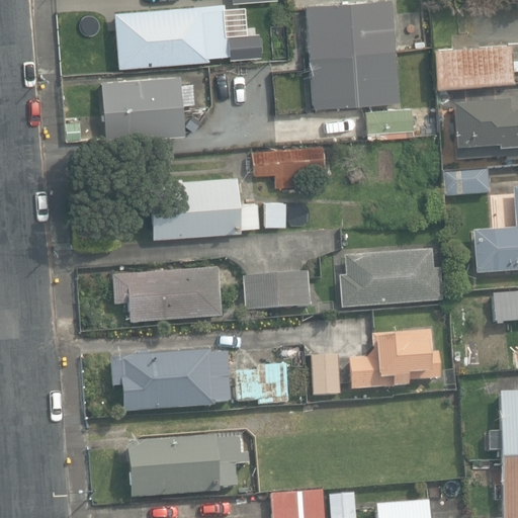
[(355,0),(304,4),(312,107),(398,101),(390,0),(355,0)]
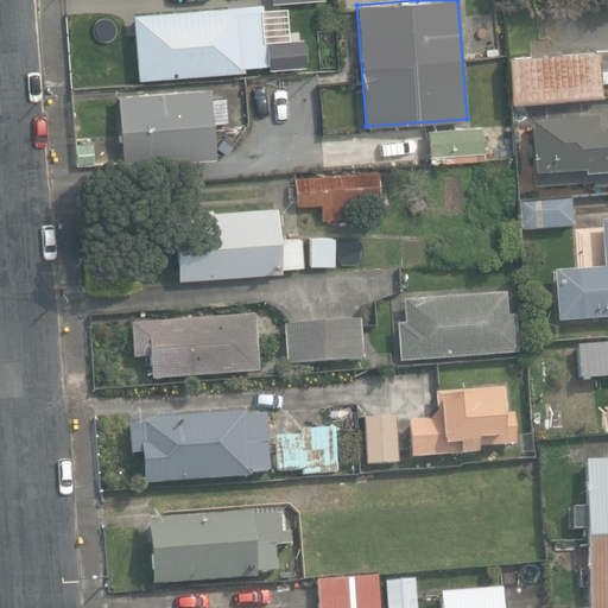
[(134,14),(139,78),(244,70),(244,64),(263,63),(264,65),(284,64),(280,14),(263,16),(263,4),(134,14)]
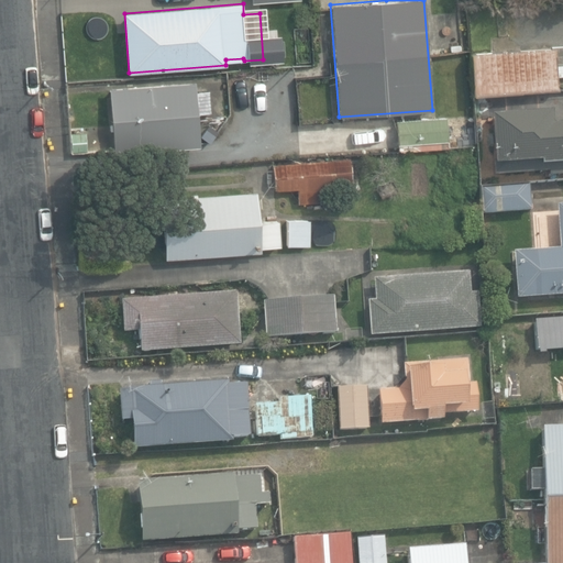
[(562,65),(555,66),(554,47),(470,54),(473,96),(558,90),(556,78),(562,77),(562,65)]
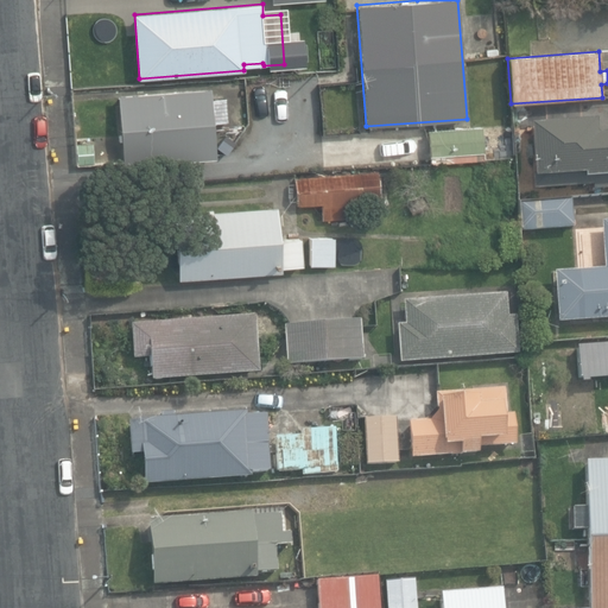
[(119,90),(125,164),(216,157),(211,84),(119,90)]
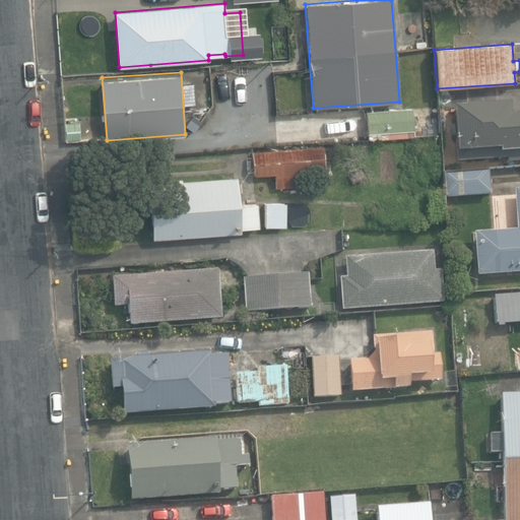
[(519,116),(508,117),(507,105),(452,109),(456,163),(508,158),(508,164),(519,161),(519,116)]
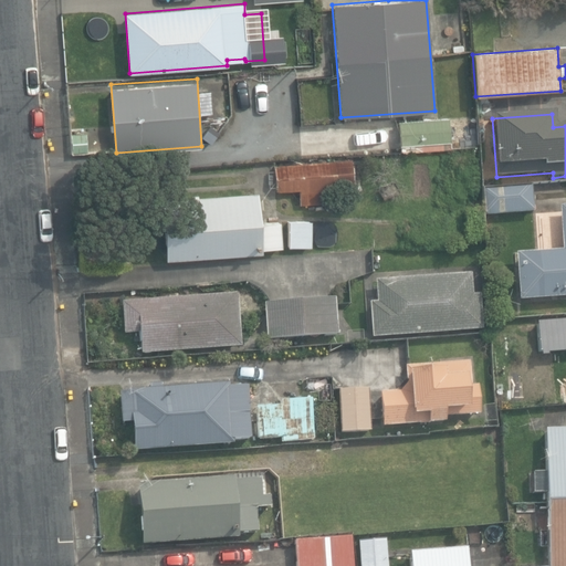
[(398,119),(400,146),(451,142),(449,115),(398,119)]
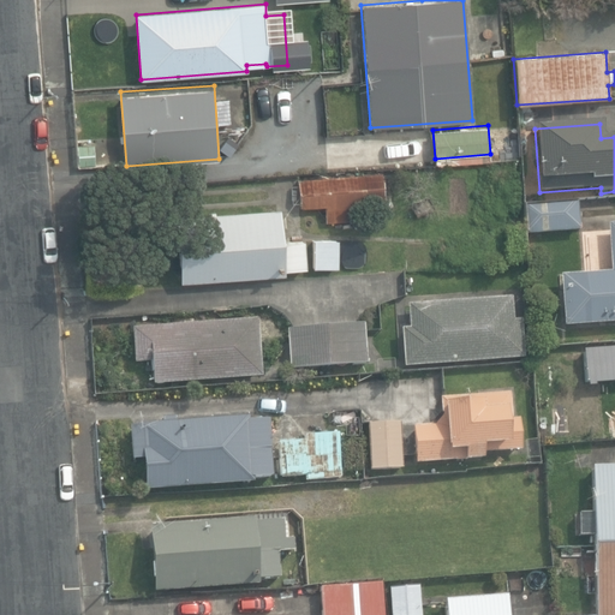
[(230,156),(238,143),(230,137),(221,150),(230,156)]
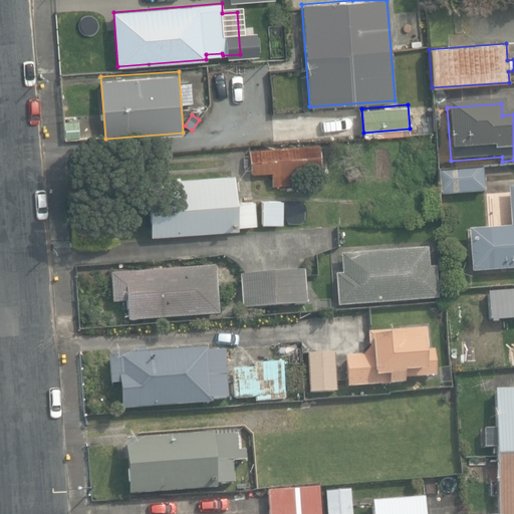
[(301,184),(300,170),(321,169),(319,144),(248,150),(251,187),(267,186),(266,173),(272,173),(273,186),(301,184)]
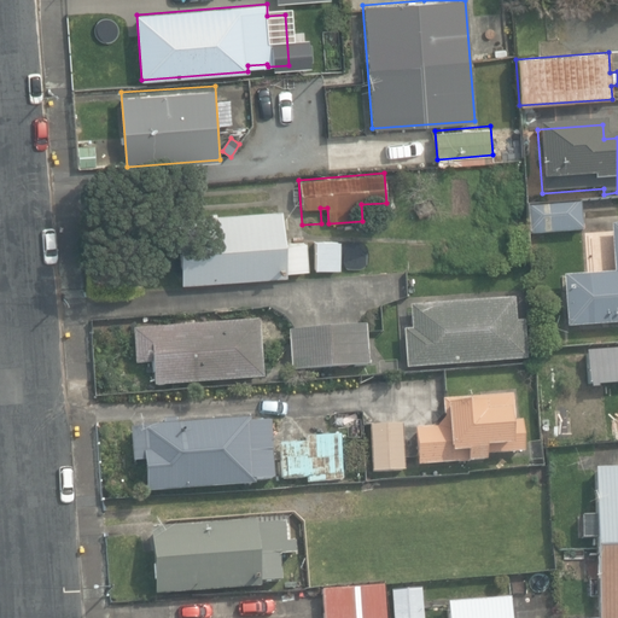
[(530,209),(532,235),(586,231),(583,203),(530,209)]
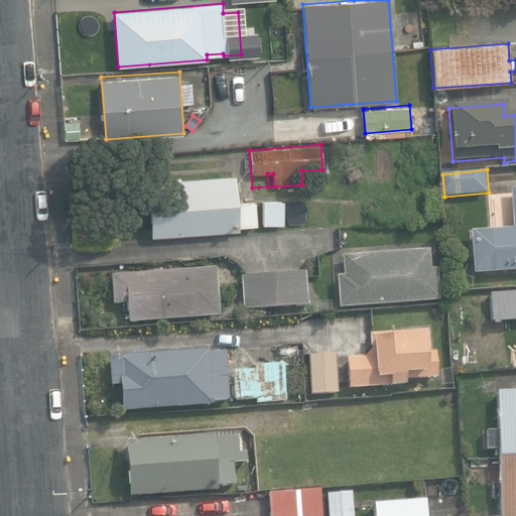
[(148,180),(151,236),(241,230),(241,226),(256,225),(255,202),(236,203),(235,175),(148,180)]
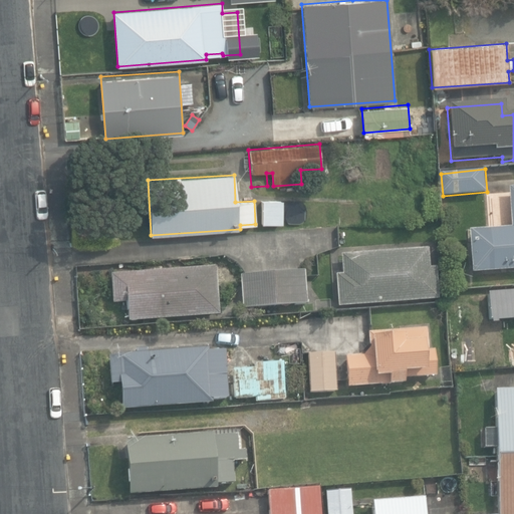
[(468,229),(471,272),(513,268),(513,185),(507,186),(510,226),(468,229)]
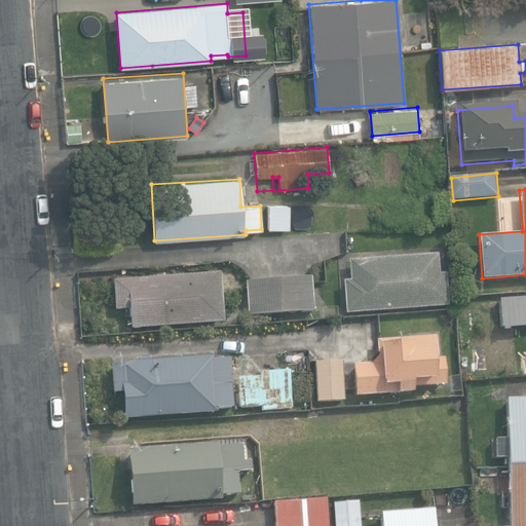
[(445,195),(431,196),(431,210),(446,209),(445,195)]
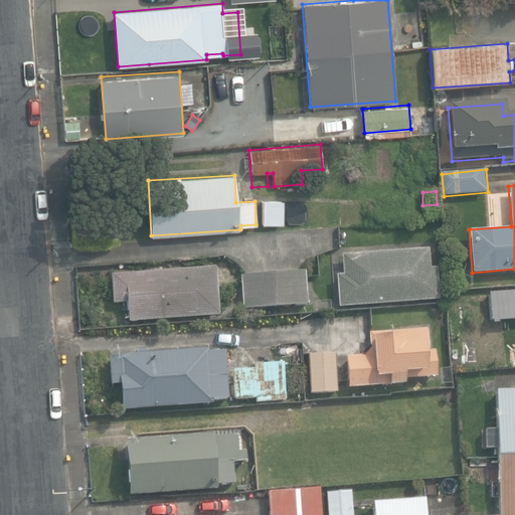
[(261,201),(261,224),(284,224),(284,201),(261,201)]
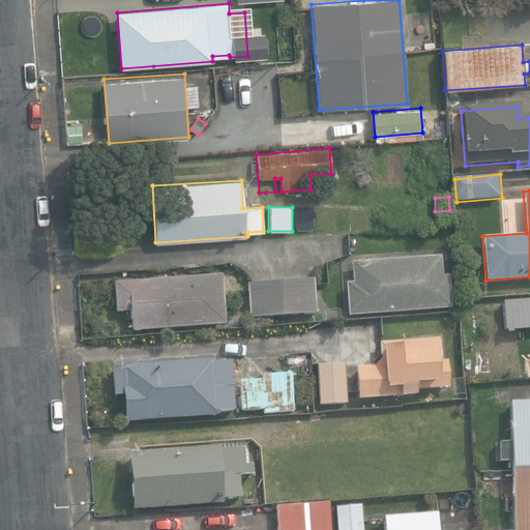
[(436,214),(436,225),(444,225),(444,214),(436,214)]
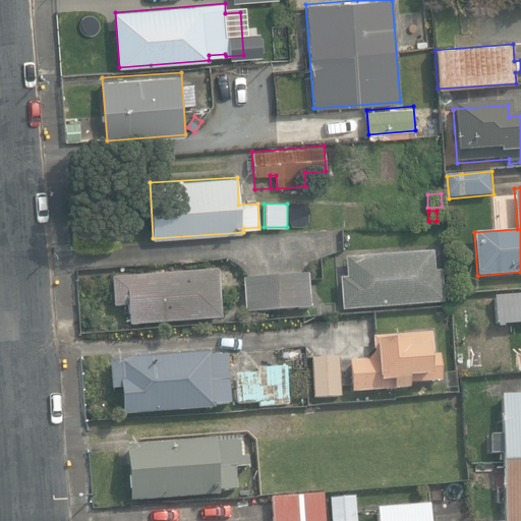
[(340,278),(342,310),(444,303),(442,271),(435,271),(432,251),(345,257),(346,278),(340,278)]
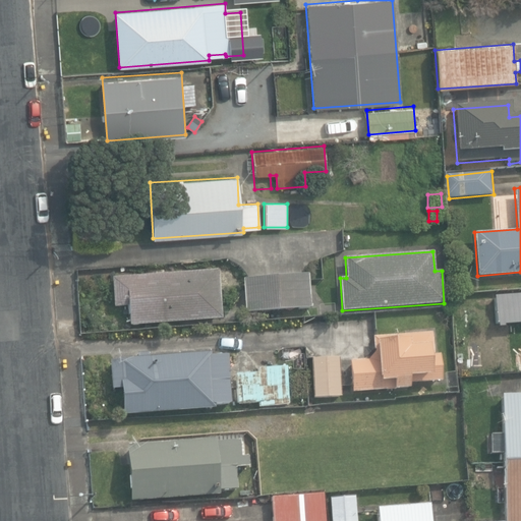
[(129,305),(131,325),(221,319),(218,270),(113,278),(115,307),(129,305)]
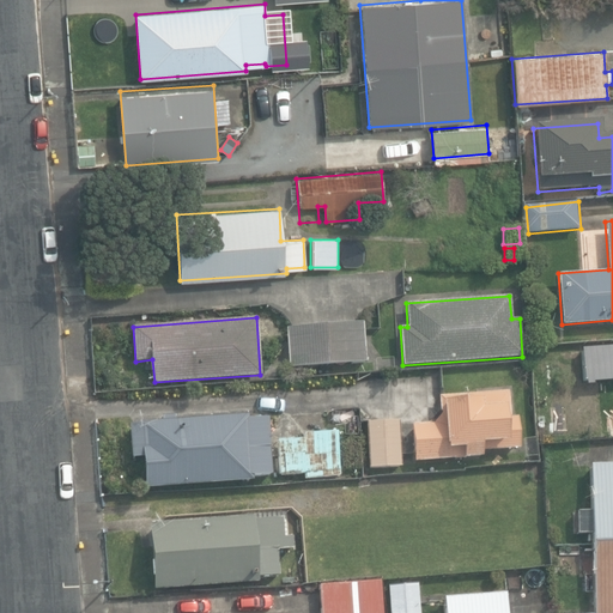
[(286,328),(289,368),(365,362),(362,322),(286,328)]
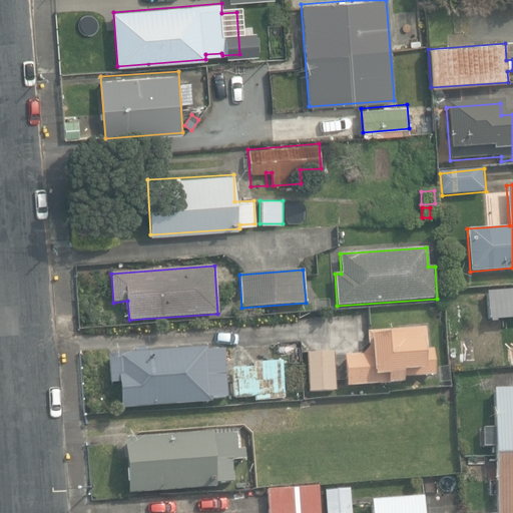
[(512,291),(488,293),(490,319),(512,317),(512,291)]
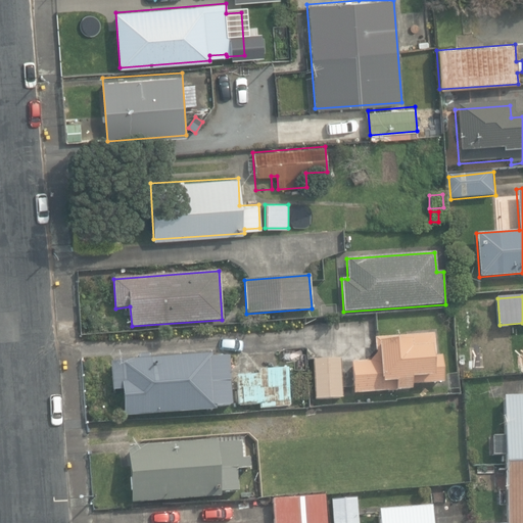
[(350,363),(352,393),(381,391),(381,387),(396,386),(396,391),(411,390),(411,384),(443,382),(441,355),(434,355),(433,334),(374,338),(374,352),(367,362),(350,363)]
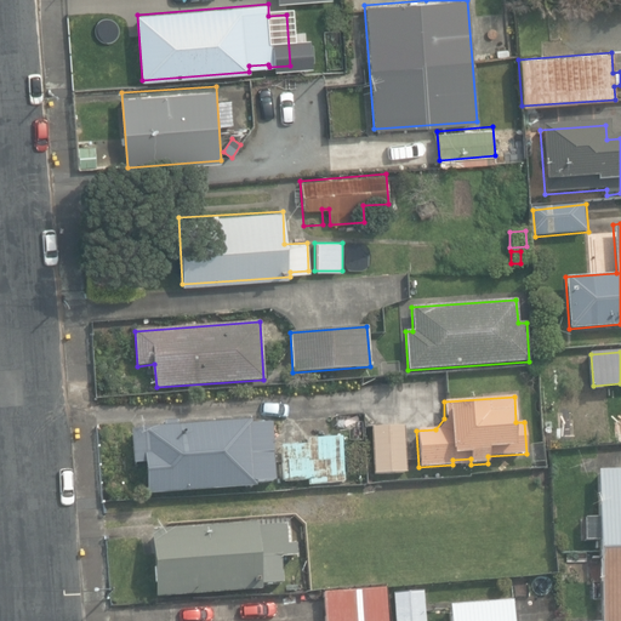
[(562,412),(563,437),(575,436),(574,412),(562,412)]
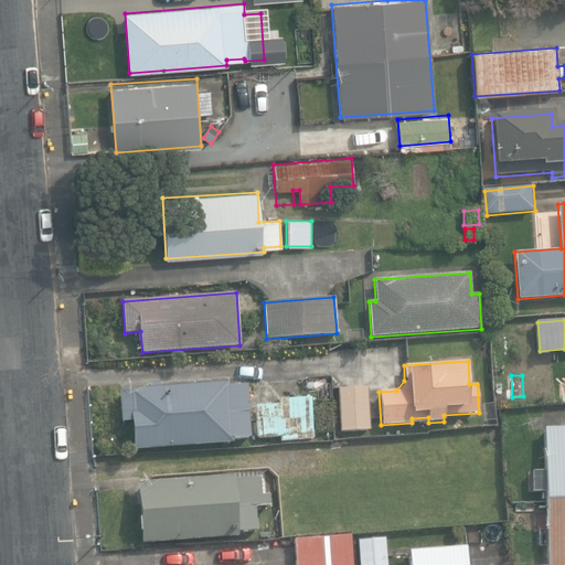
[(131,422),(134,451),(233,444),(233,438),(251,437),(248,394),(256,394),(255,383),(230,385),(230,382),(161,387),(161,382),(148,383),(148,388),(119,391),(121,423),(131,422)]
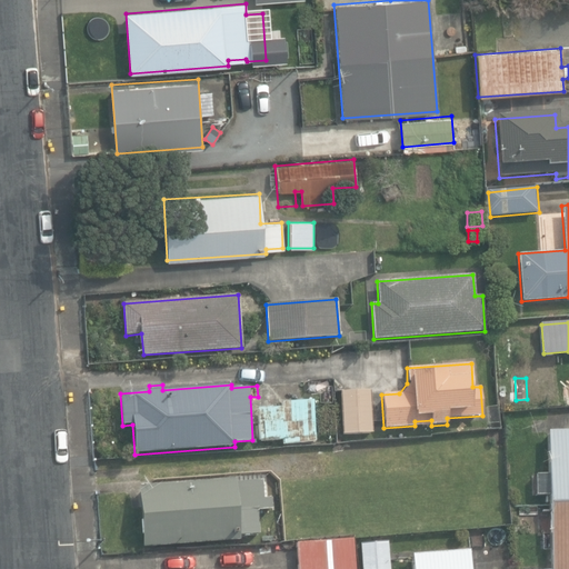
[(341,391),(342,433),(371,433),(370,390),(341,391)]
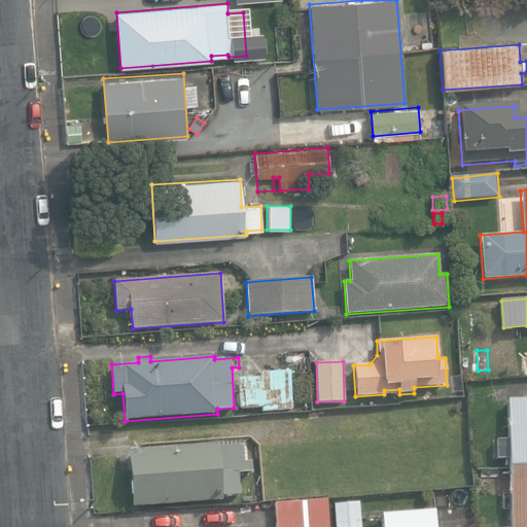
[(292,410),(290,372),(260,374),(260,378),(239,379),(241,410),(261,408),(261,412),(292,410)]
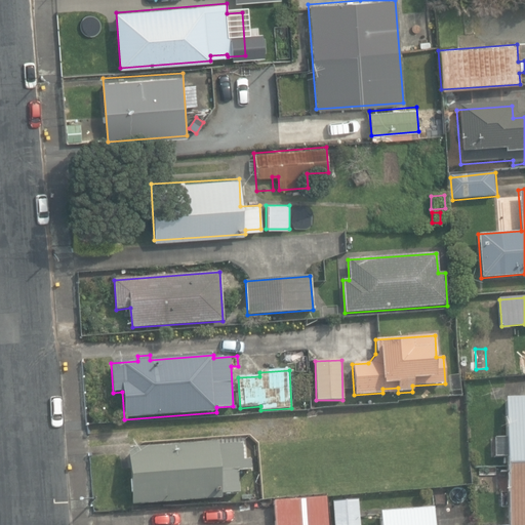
[(524,524),(524,398),(507,399),(507,419),(507,438),(503,438),(495,438),(495,457),(507,457),(508,465),(509,524),(524,524)]
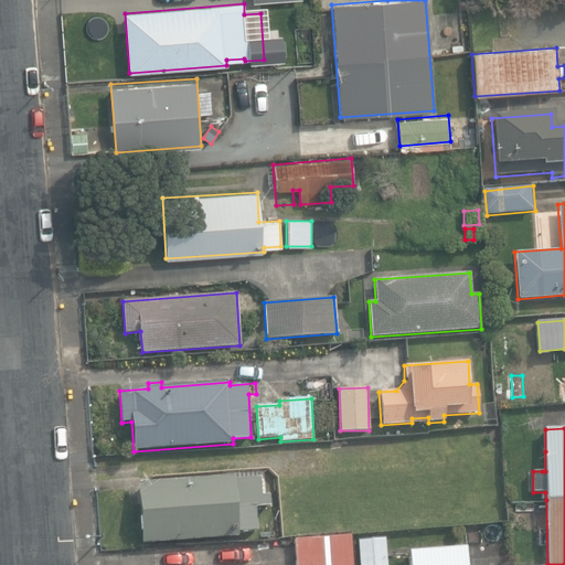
[(137,484),(141,544),(238,536),(238,532),(256,530),(254,507),(269,505),(268,496),(262,496),(259,476),(233,478),(233,477),(137,484)]
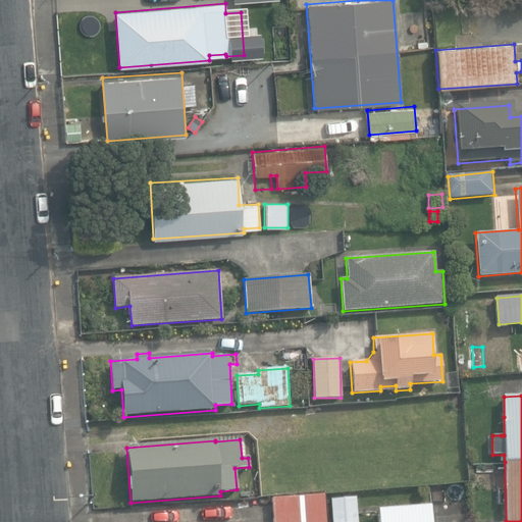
[(272,499),(273,521),(326,521),(324,493),(272,499)]
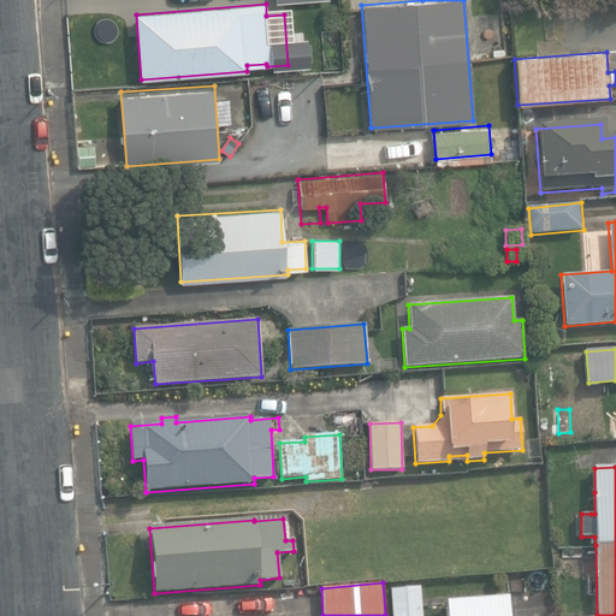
[(389,590),(391,615),(421,615),(419,586),(389,590)]
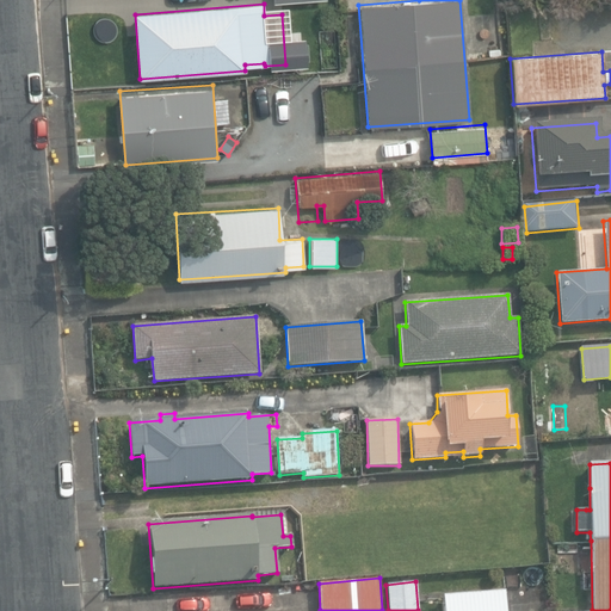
[(506,610),(505,591),(443,596),(443,610),(506,610)]
